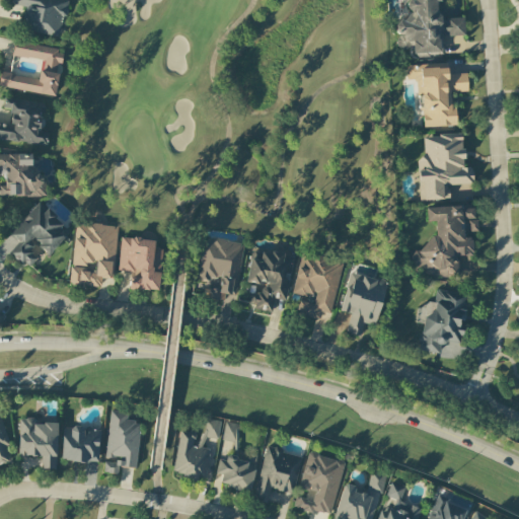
[(66,0),(10,0),(10,3),(24,5),(20,30),(60,36),(66,0)]
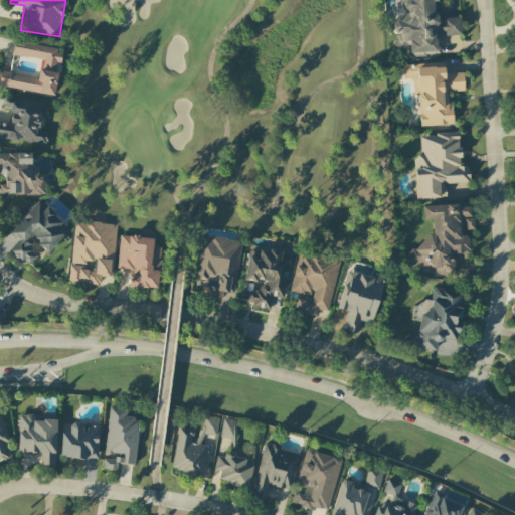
[(438,52),(437,36),(461,35),(460,17),(435,18),(434,1),(437,1),(437,0),(401,0),(403,22),(392,22),(393,48),(408,47),(409,53),(438,52)]
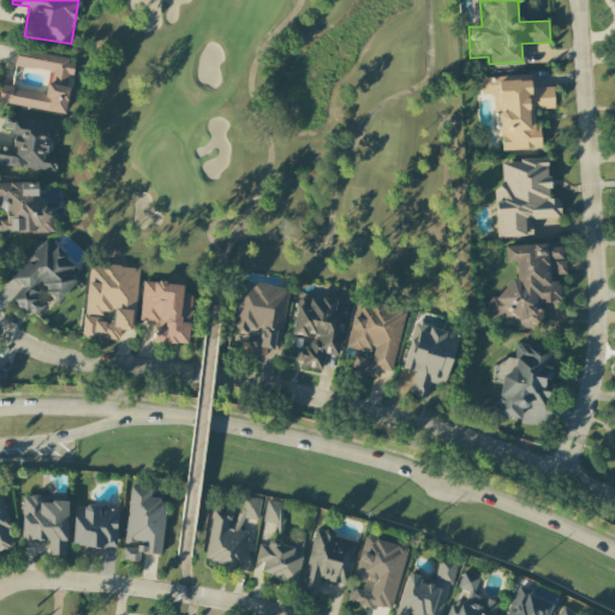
[(0,102),(65,114),(75,58),(17,48),(15,66),(49,72),(46,94),(0,85),(0,87),(0,102)]
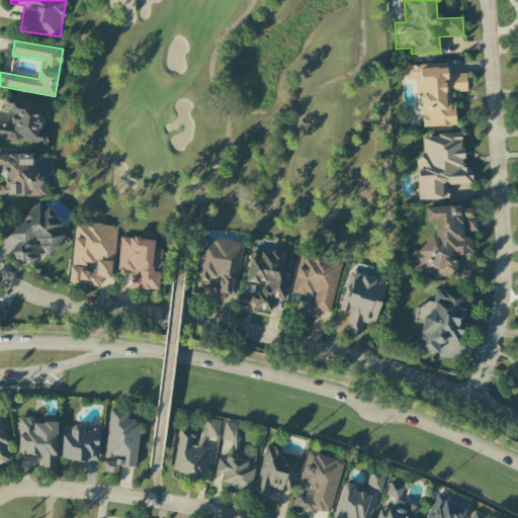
[(422,127),(455,125),(454,105),(449,105),(449,92),(466,91),(465,73),(446,74),(446,63),(405,65),(405,80),(415,80),(416,94),(420,93),(422,127)]
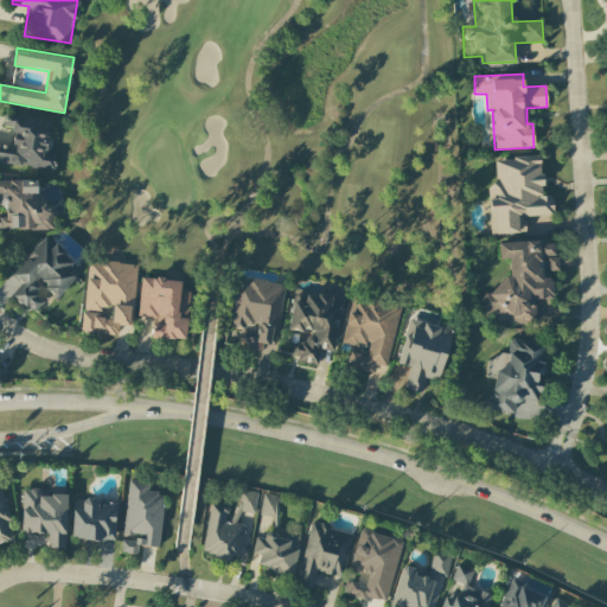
[(0,163),(55,170),(56,154),(49,153),(53,122),(4,116),(2,127),(13,128),(11,145),(0,142),(0,163)]
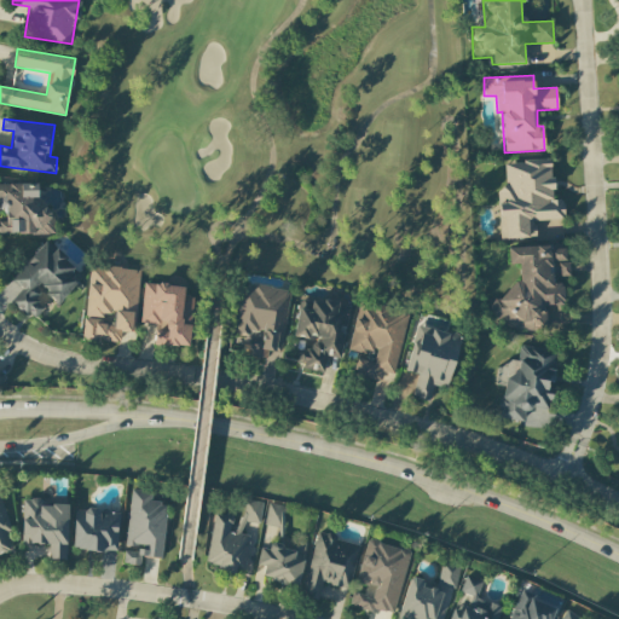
[(499,239),(538,237),(537,226),(563,225),(562,201),(553,201),(550,160),(504,162),(505,187),(497,189),(499,239)]
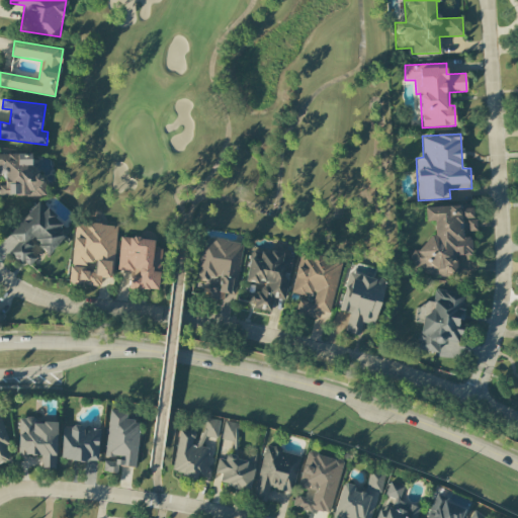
[(0,153),(0,194),(45,195),(45,174),(30,173),(30,154),(0,153)]
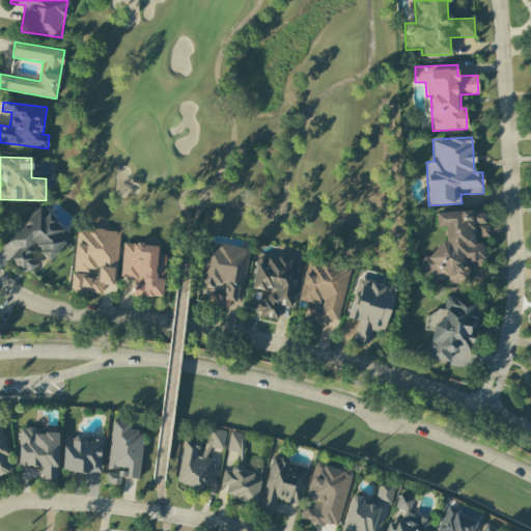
[(9,241),(19,248),(9,259),(27,274),(36,262),(28,255),(35,248),(50,260),(72,235),(37,206),(9,241)]
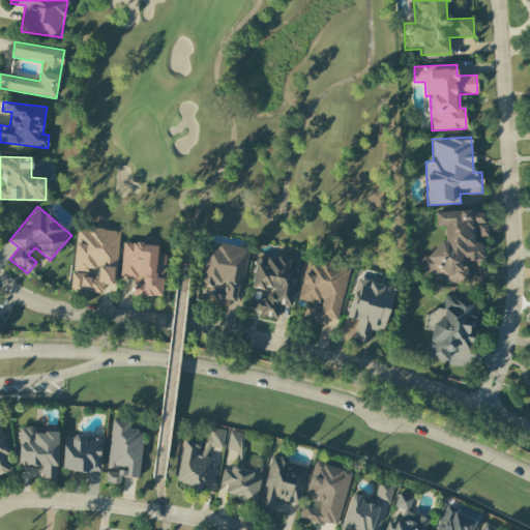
[(435,212),(435,226),(439,226),(440,256),(419,257),(419,280),(467,278),(467,261),(482,261),(481,242),(474,242),(474,237),(486,236),(486,211),(435,212)]
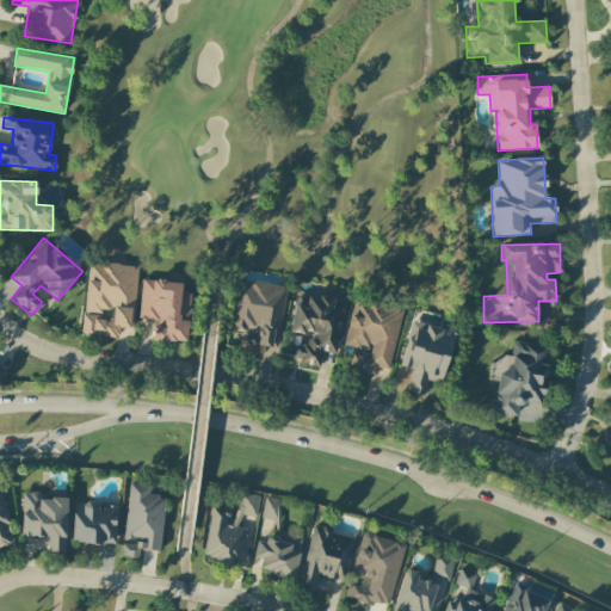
[(136,266),(87,263),(82,334),(118,337),(119,328),(133,328),(136,266)]
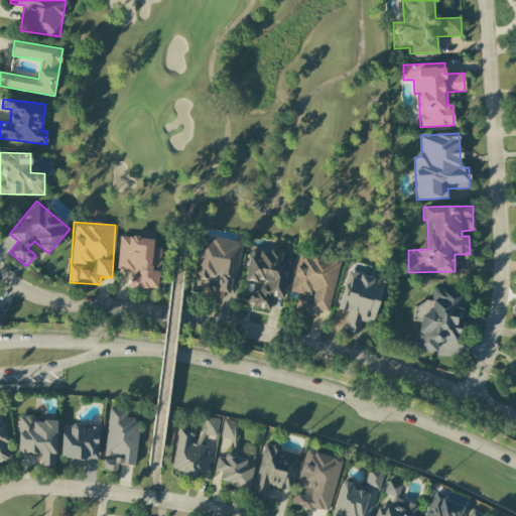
[(158,289),(160,247),(153,247),(153,238),(119,236),(117,269),(130,270),(129,288),(158,289)]
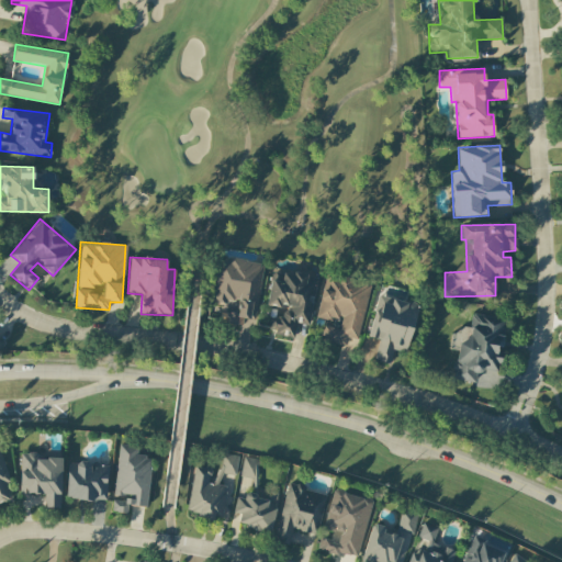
[(262,262),(220,258),(214,301),(238,304),(237,314),(221,312),(220,323),(243,325),(244,319),(256,321),(262,262)]
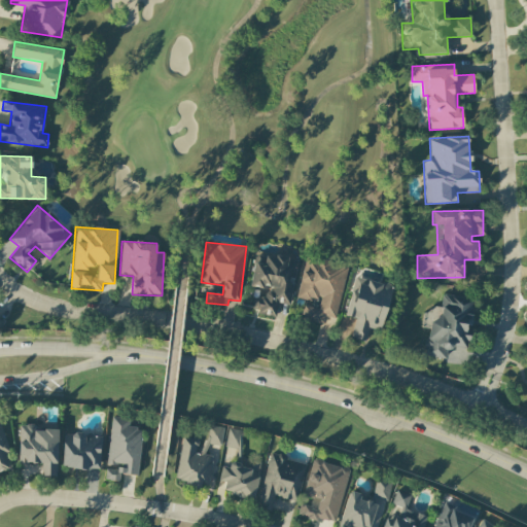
[(297,261),(256,254),(250,285),(268,288),(266,300),(253,297),(251,312),(276,316),(278,303),(290,305),(297,261)]
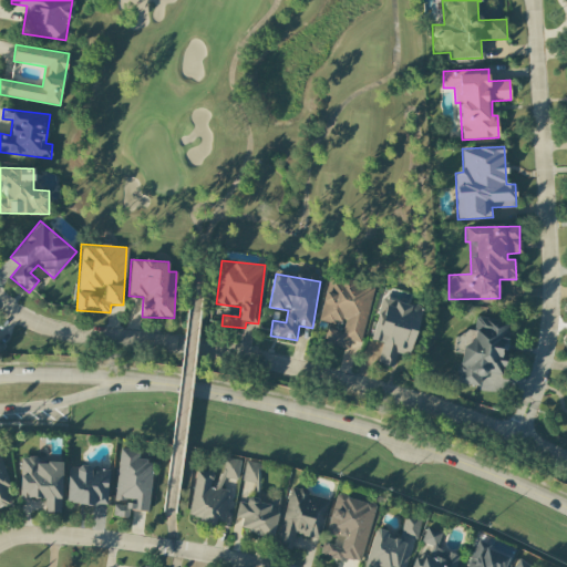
[(361,342),(373,286),(328,276),(319,321),(328,323),(322,343),(347,348),(349,340),(361,342)]
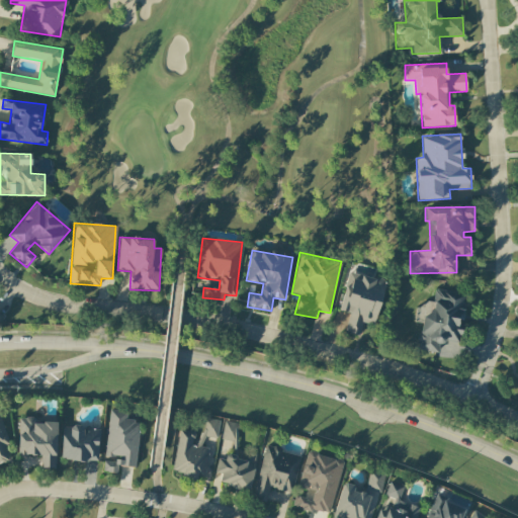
[(384,280),(348,272),(339,311),(349,314),(345,332),(359,336),(362,323),(374,326),(384,280)]
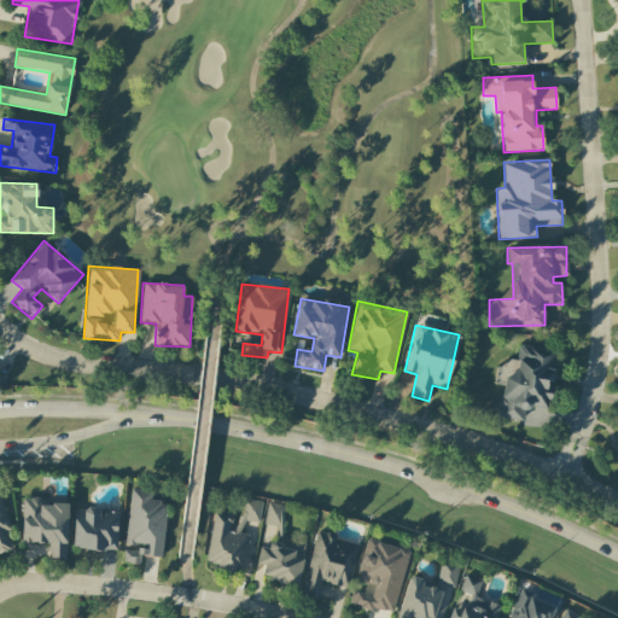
[(547,409),(551,392),(544,392),(547,380),(549,382),(557,350),(519,343),(514,365),(499,361),(496,378),(503,380),(496,417),(523,421),(525,406),(547,409)]
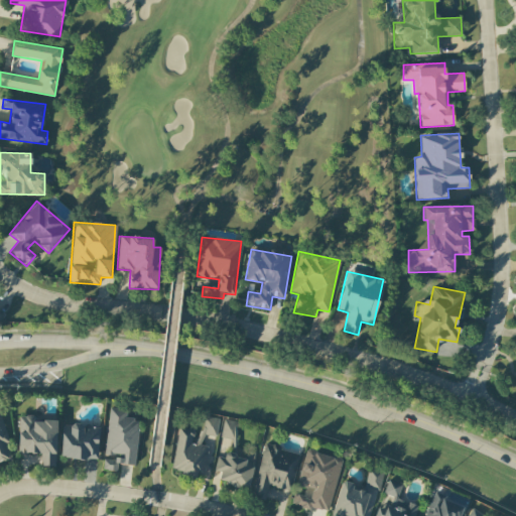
[(134,466),(140,420),(126,418),(127,410),(109,407),(103,457),(104,457),(102,470),(116,472),(118,464),(134,466)]
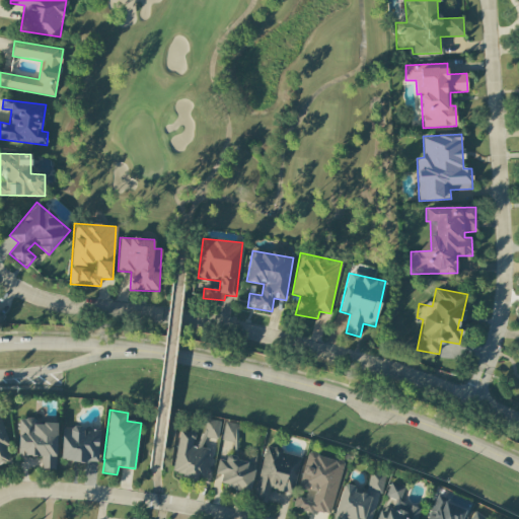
[(0,416),(0,464),(9,462),(5,446),(9,445),(0,416)]
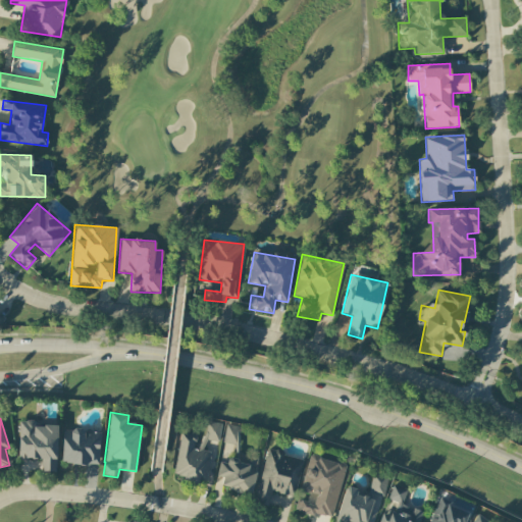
[(57,426),(36,425),(36,421),(19,420),(17,459),(41,460),(41,471),(55,472),(57,426)]
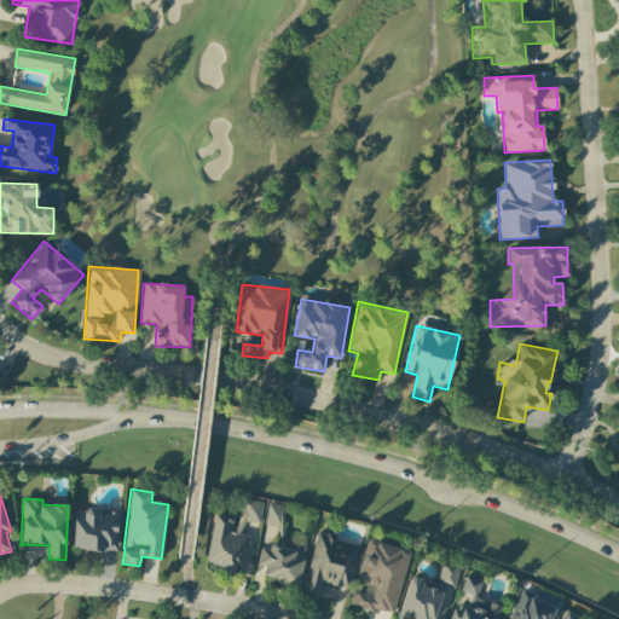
[(214,513),(206,562),(218,565),(217,568),(243,573),(250,536),(242,534),(243,521),(259,524),(262,503),(241,499),(237,516),(214,513)]
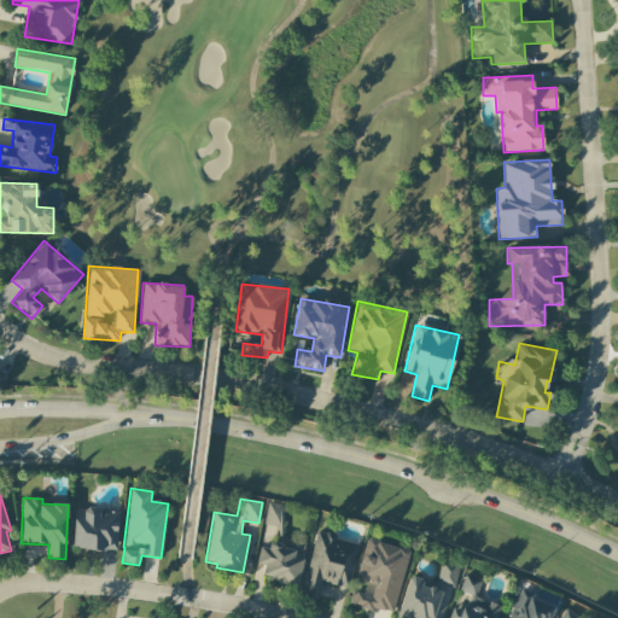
[(285,506),(267,503),(264,524),(281,526),(285,506)]
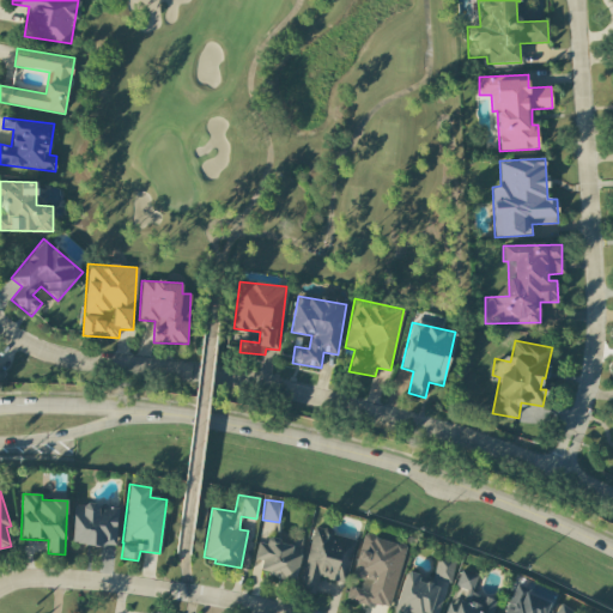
[(73,504),(72,545),(116,546),(117,507),(73,504)]
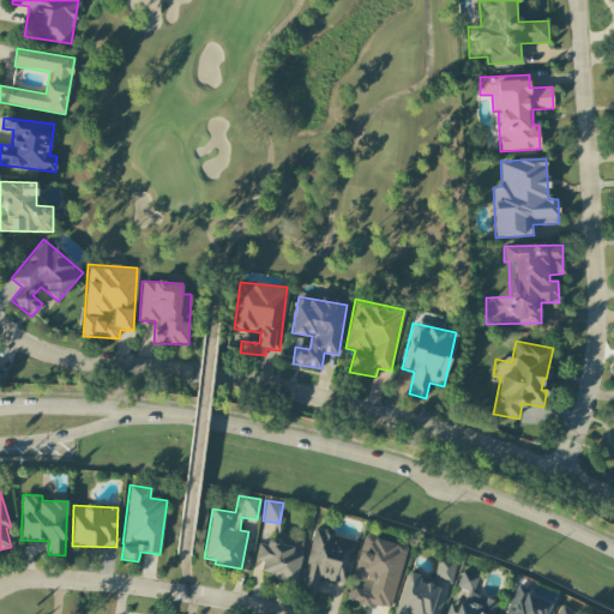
[(356,540),(313,530),(300,587),(315,590),(319,578),(345,584),(356,540)]
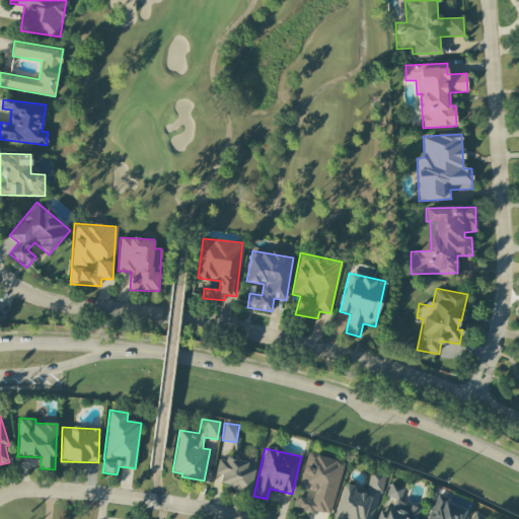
[(329,516),(344,461),(307,452),(298,489),(313,492),(311,501),(296,497),(293,507),(329,516)]
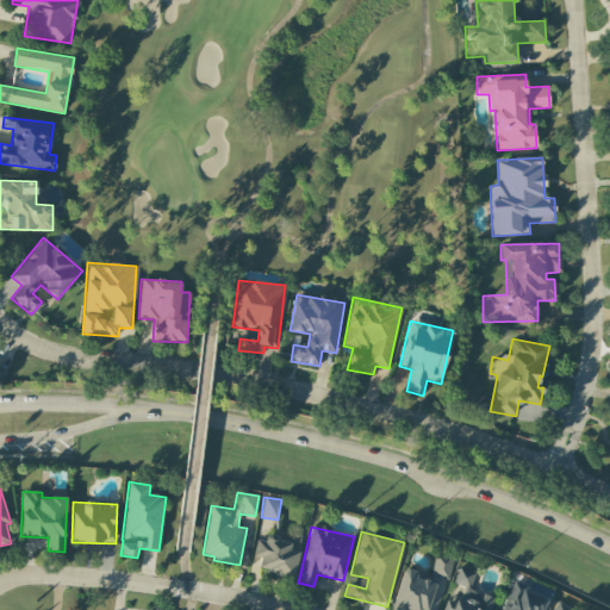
[(256,540),(253,556),(260,558),(257,571),(293,578),(303,536),(287,533),(286,539),(266,535),(265,541),(256,540)]
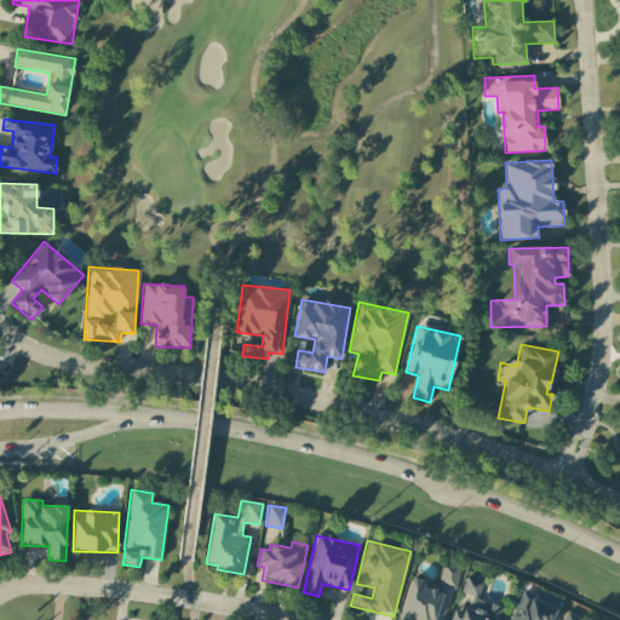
[(459,569),(442,566),(438,585),(455,587),(459,569)]
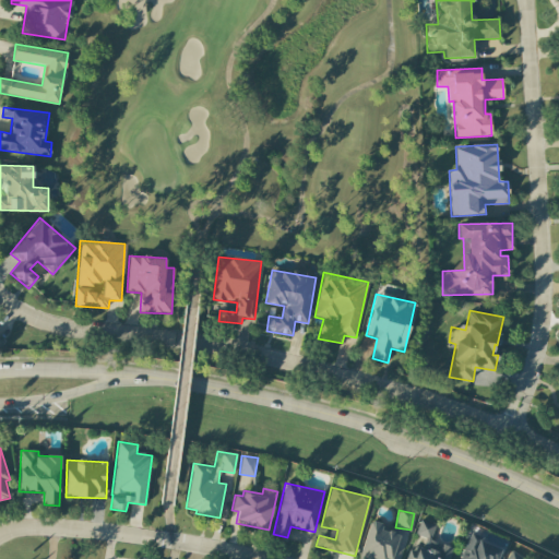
[(393,558),(400,534),(381,530),(382,523),(368,520),(360,558),(361,558),(393,558)]
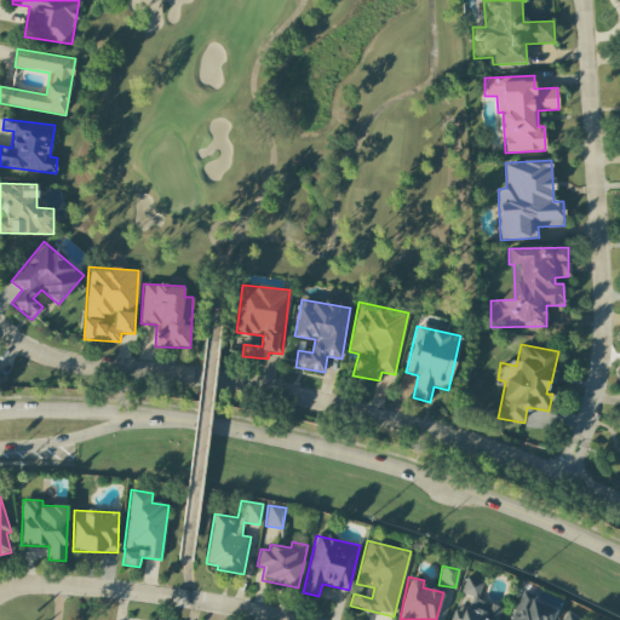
[(498,619),(501,608),(477,600),(483,583),(466,578),(460,595),(468,597),(463,612),(454,609),(449,619),(498,619)]
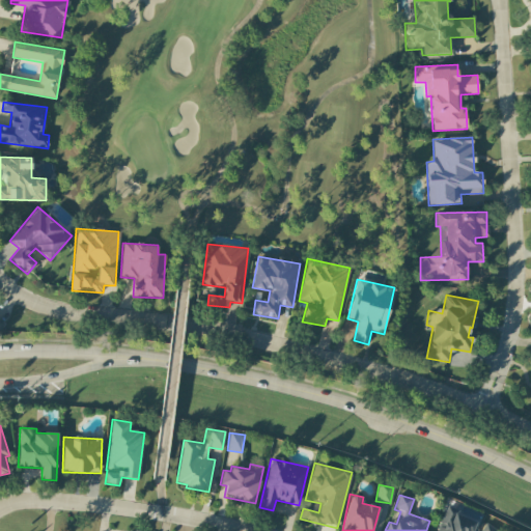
[(436,530),(470,530),(475,520),(444,509),(436,530)]
